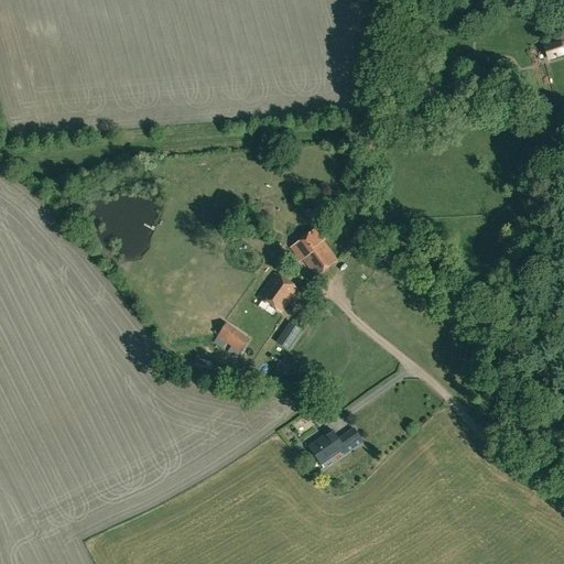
[(476,0),(476,7),(502,10),(503,0),(476,0)]
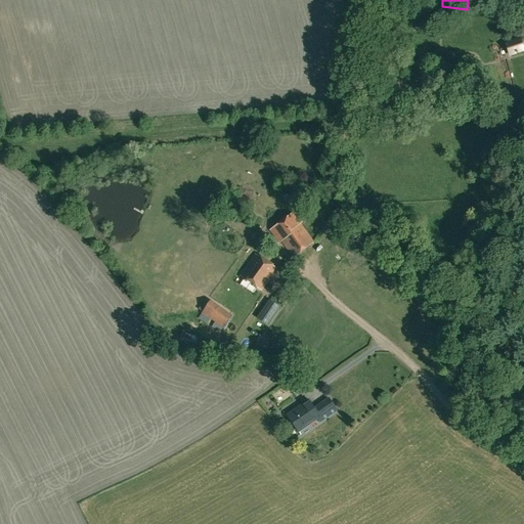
[(11,35),(16,54),(28,51),(23,33),(11,35)]
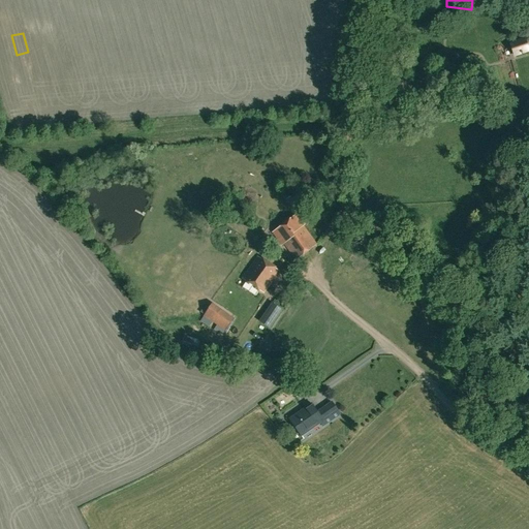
[(528,50),(525,37),(509,42),(515,57),(528,51),(528,50)]
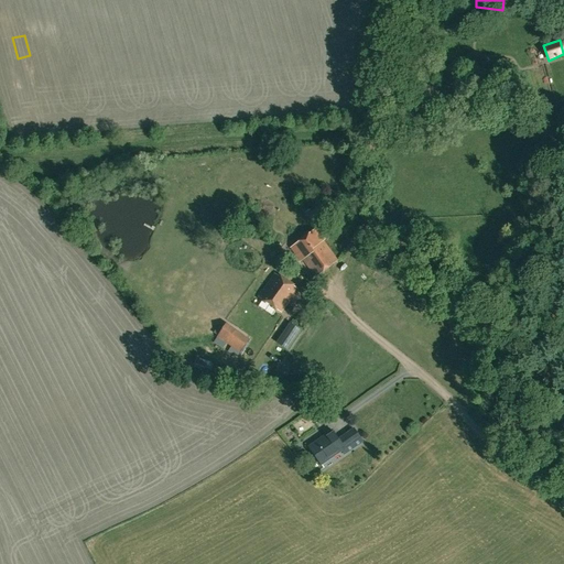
[(326,215),(317,203),(304,213),(314,224),(326,215)]
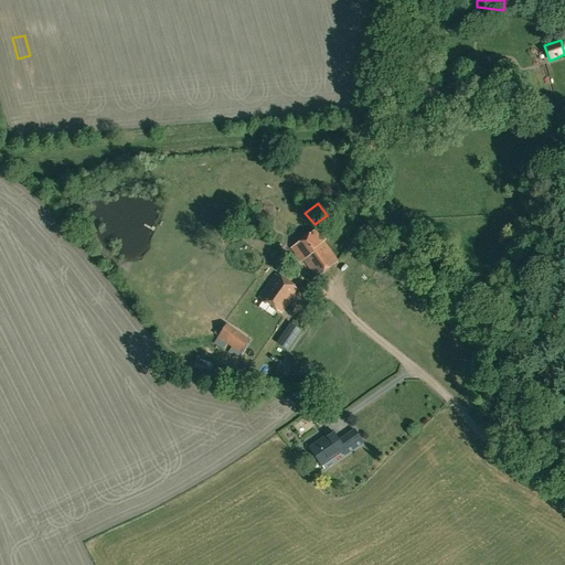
[(319,226),(290,247),(301,262),(304,259),(317,277),(338,260),(323,241),(326,240),(319,226)]
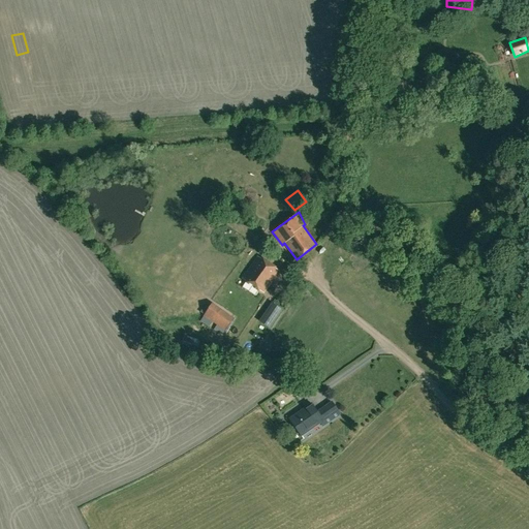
[(279,271),(257,255),(243,277),(263,292),(279,271)]
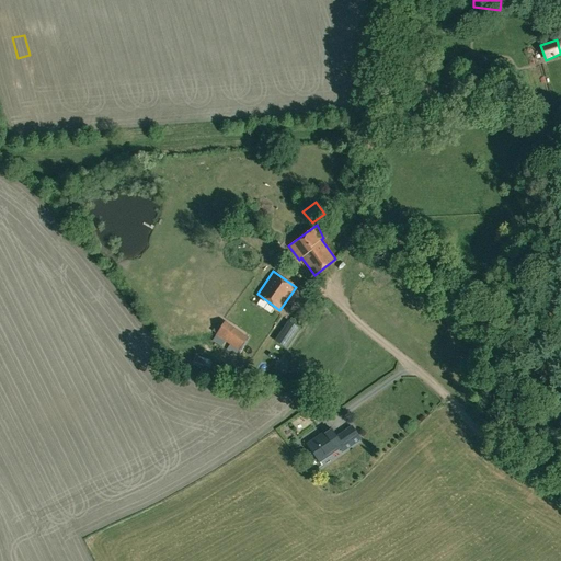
[(249,336),(225,320),(216,334),(239,351),(249,336)]
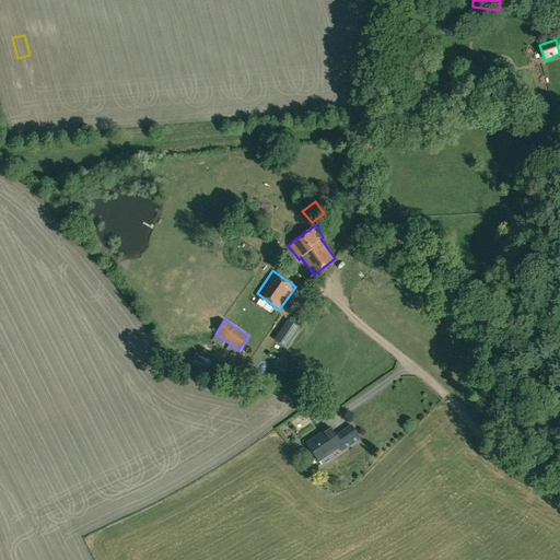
[(298,328),(288,322),(276,340),(284,346),(298,328)]
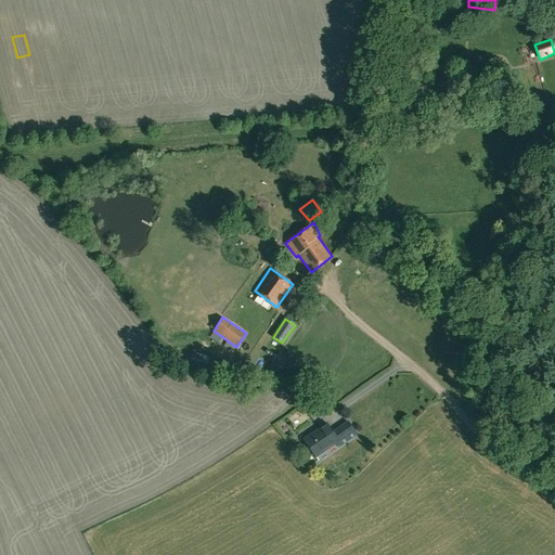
[(333,431),(327,423),(304,439),(317,456),(336,442),(339,447),(357,434),(348,421),(333,431)]
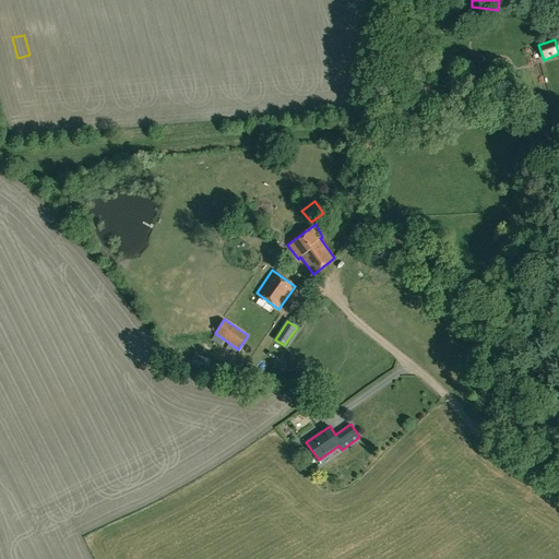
All buildings are outlined.
